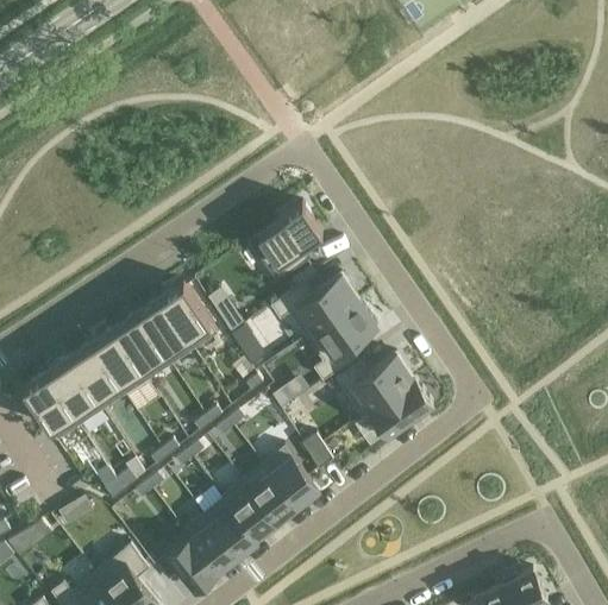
[(301,202),(248,239),(276,281),(309,257),(301,245),(321,231),(301,202)]
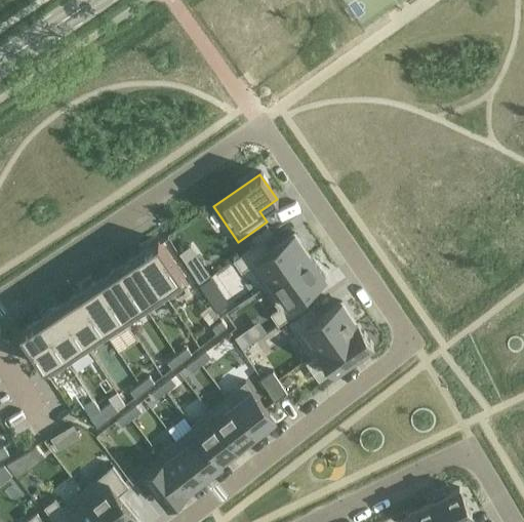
[(262,242),(233,263),(241,274),(249,269),(264,289),(309,258),(293,236),(269,253),(269,252),(268,251),(262,242)]
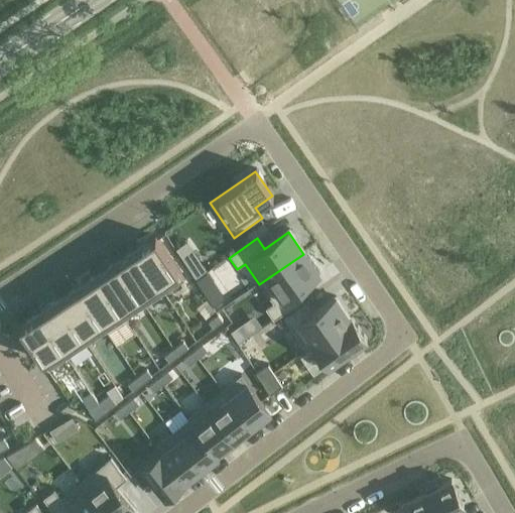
[(148,243),(134,253),(162,296),(183,282),(154,239),(148,243)]
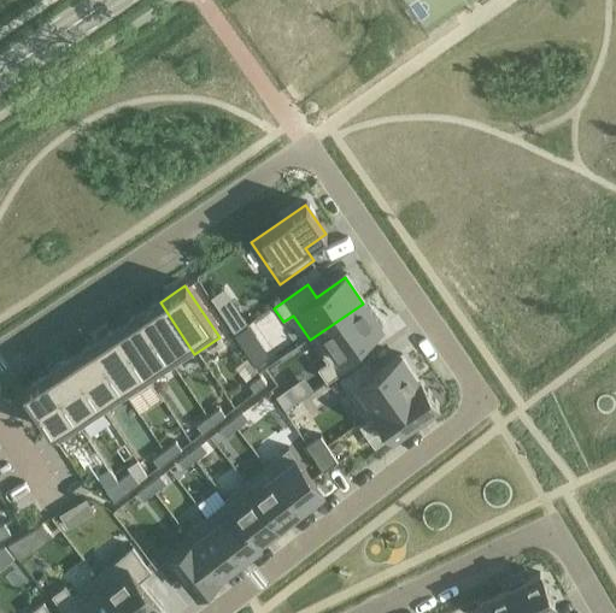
[(222,292),(210,300),(233,334),(245,325),(222,292)]
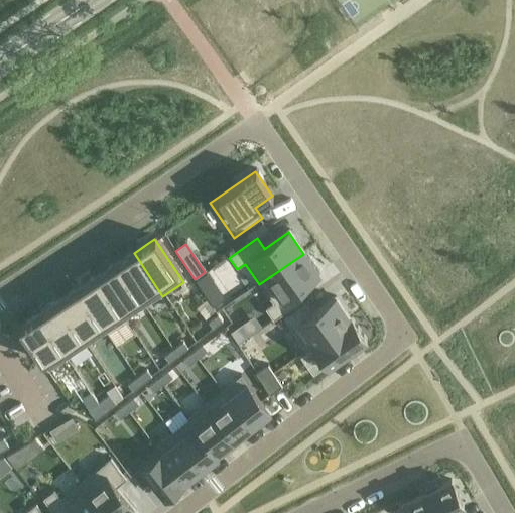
[(134,253),(115,265),(143,308),(162,296),(134,253)]
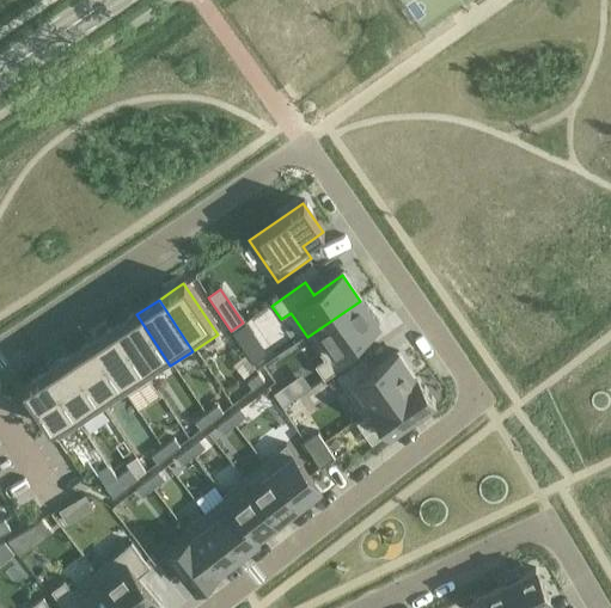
[(360,301),(307,337),(324,362),(315,368),(324,382),(358,358),(350,348),(349,347),(360,339),(378,326),(360,301)]
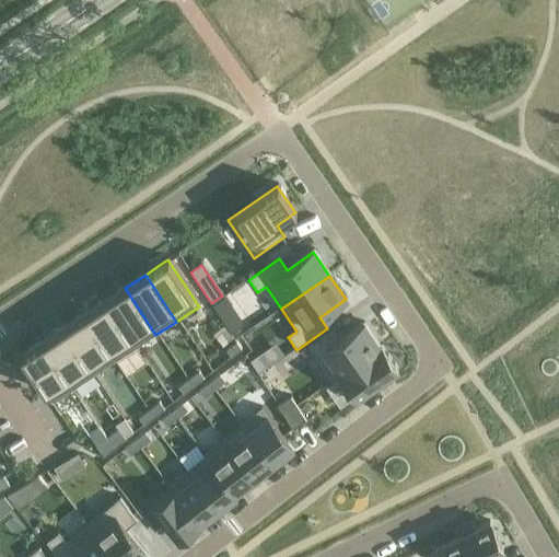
[(125,288),(104,302),(135,349),(155,335),(125,288)]
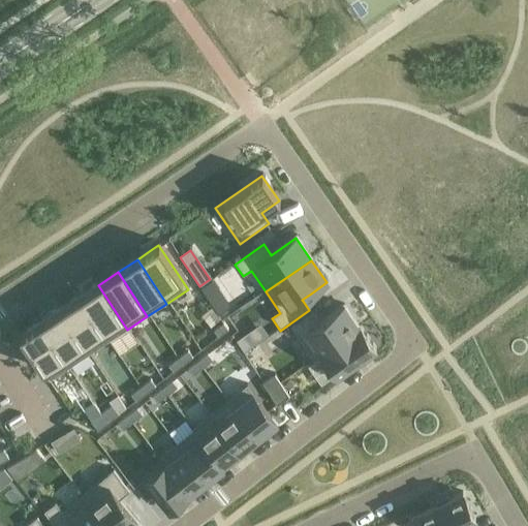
[(212,281),(199,288),(217,315),(229,308),(212,281)]
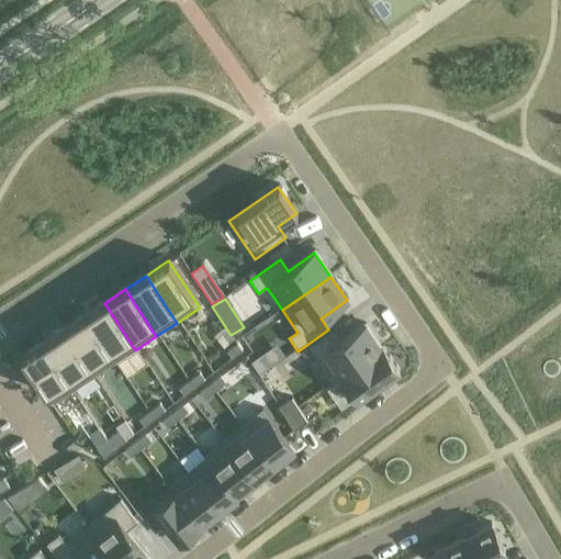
[(104,303),(83,316),(114,364),(135,350),(104,303)]
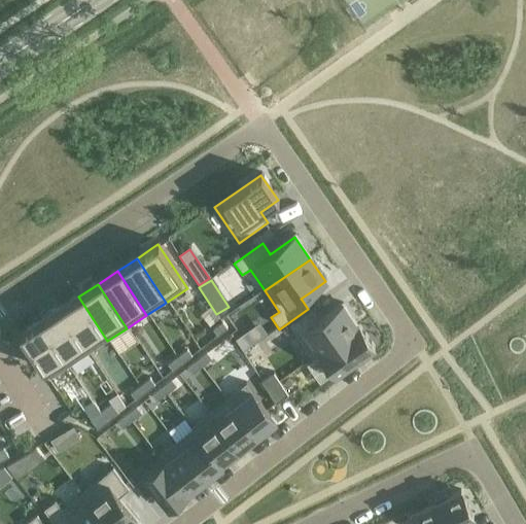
[(78,297),(59,310),(88,354),(107,341),(78,297)]
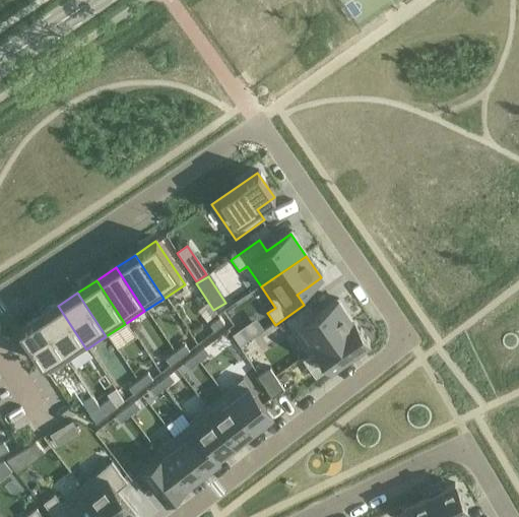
[(306,308),(285,323),(306,351),(350,321),(337,302),(313,318),(313,317),(306,308)]
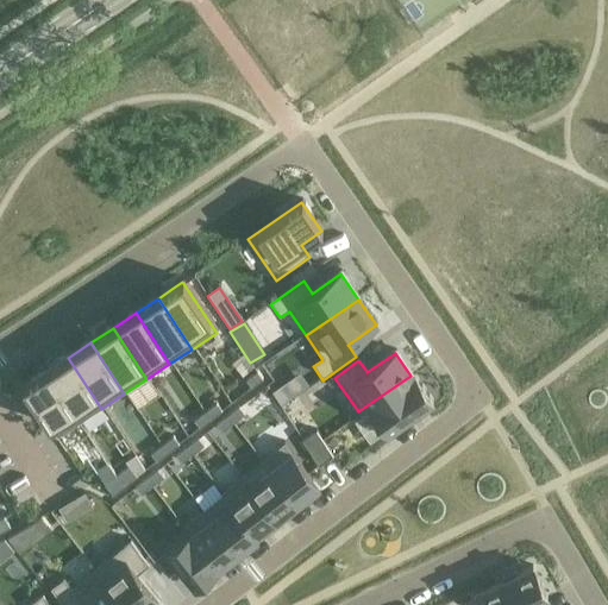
[(68,358),(45,372),(79,423),(101,409),(68,358)]
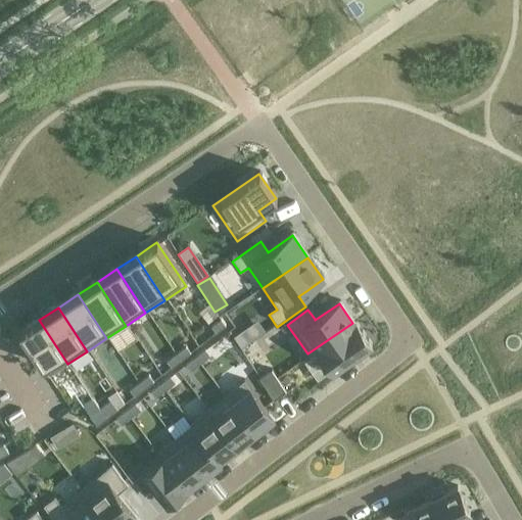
[(26,329),(19,333),(48,377),(67,364),(39,320),(26,329)]
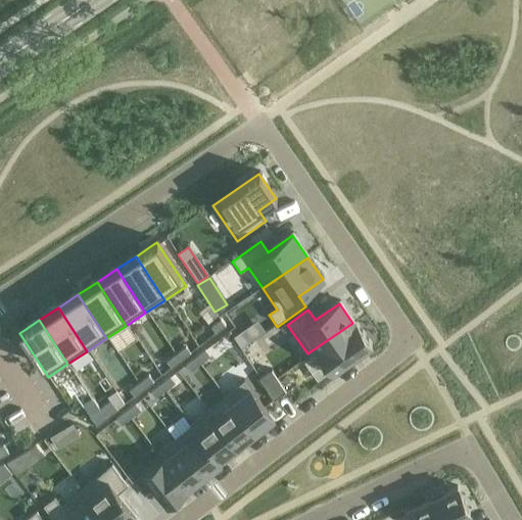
[(220,322),(210,329),(216,335),(225,328),(220,322)]
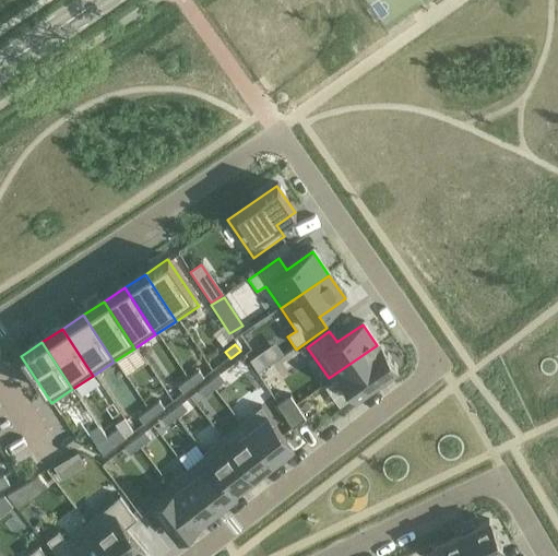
[(377,345),(329,378),(331,382),(335,379),(352,402),(396,370),(379,346),(378,347),(377,345)]
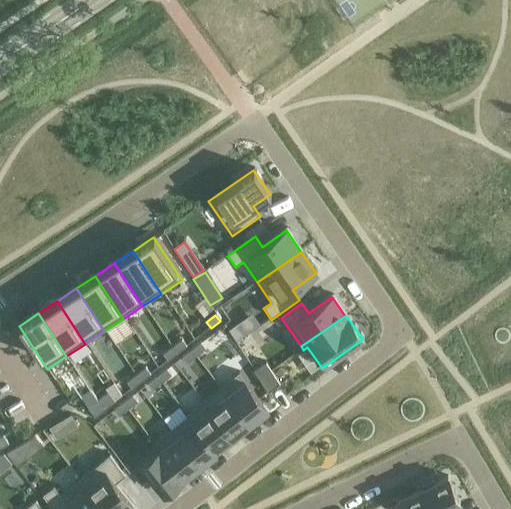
[(0,346),(1,347),(16,333),(3,319),(0,321),(0,346)]
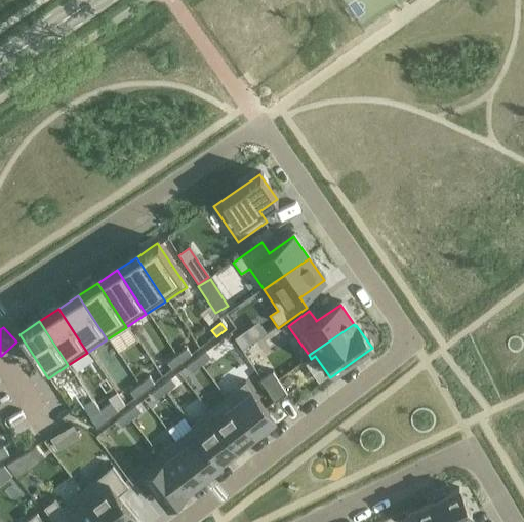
[(245,331),(234,339),(242,351),(253,343),(245,331)]
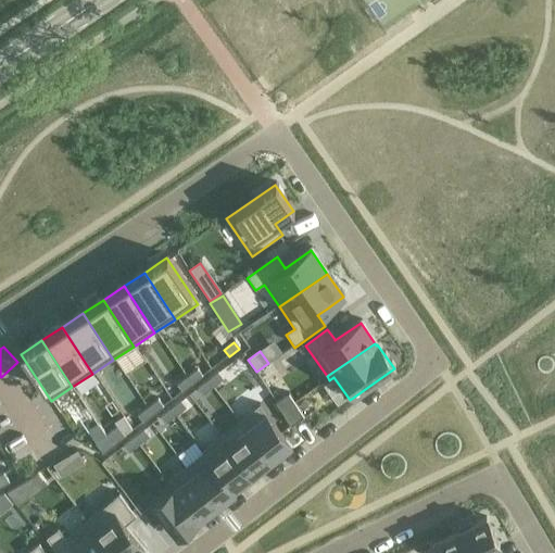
[(197,371),(186,379),(191,386),(202,378),(197,371)]
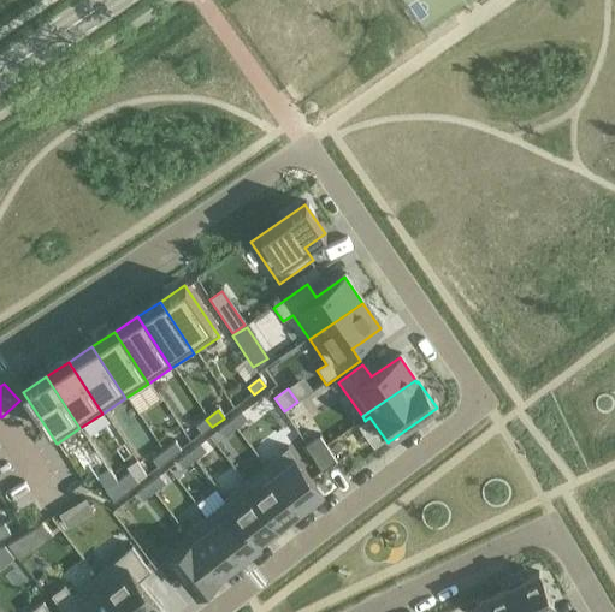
[(241,414),(229,422),(235,431),(247,421),(241,414)]
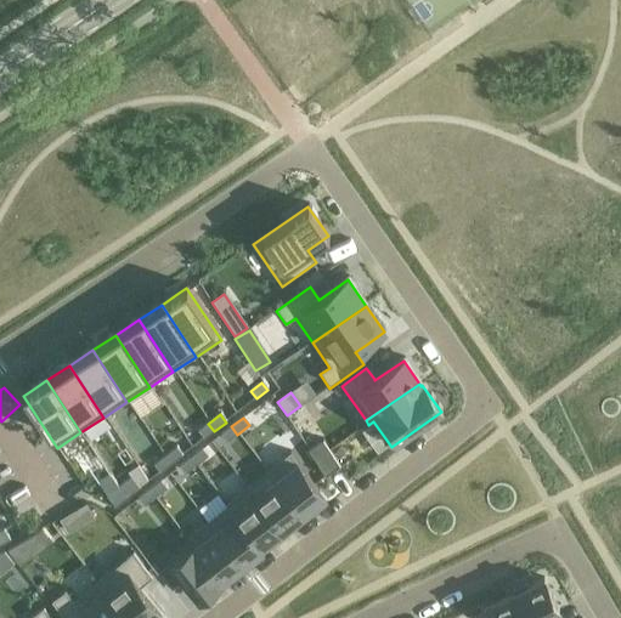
[(208,424),(197,432),(203,440),(214,431),(208,424)]
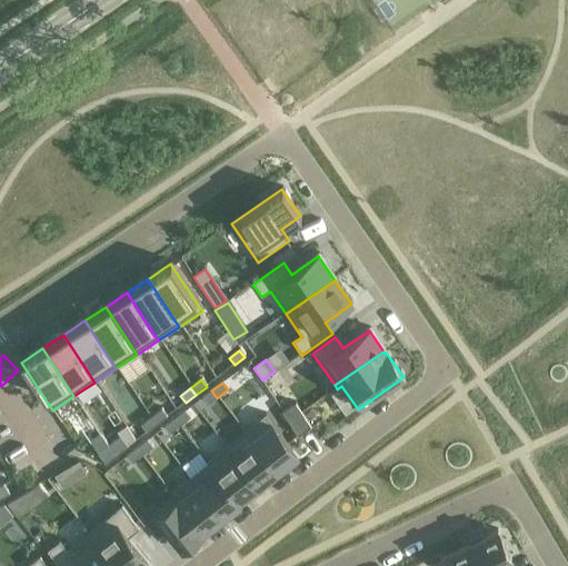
[(211,390),(201,399),(207,406),(217,398),(211,390)]
